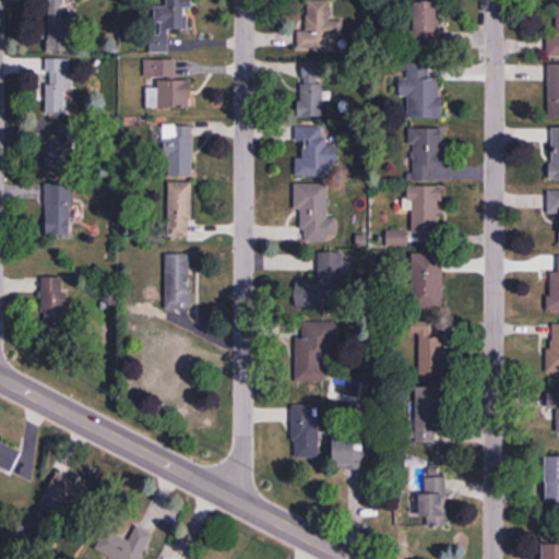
[(69,0),(47,0),(47,50),(68,50),(69,0)]
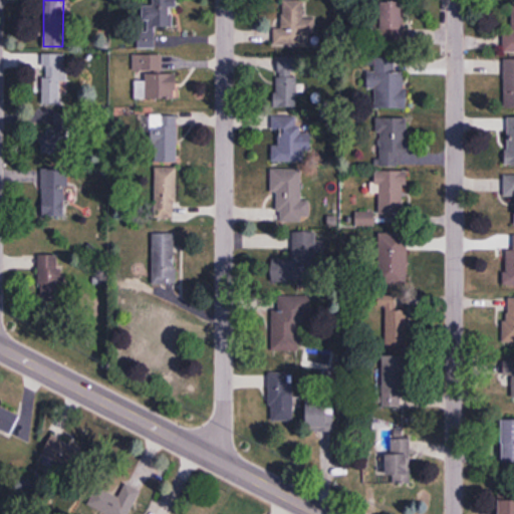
[(174,27),(174,0),(152,0),(153,4),(144,4),(144,30),(139,30),(138,48),(155,48),(156,27),(174,27)]
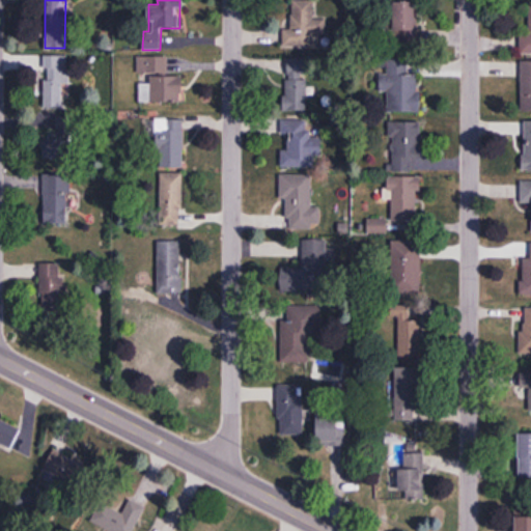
[(283,28),(282,46),(313,47),(313,33),(326,33),(327,20),(313,19),(313,0),(297,0),(291,0),(291,28),(283,28)]
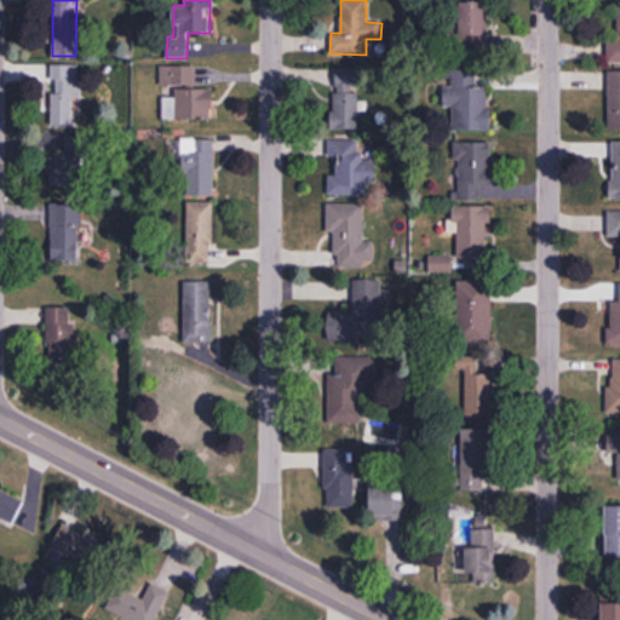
[(460,0),(460,53),(489,53),(489,0),(460,0)]
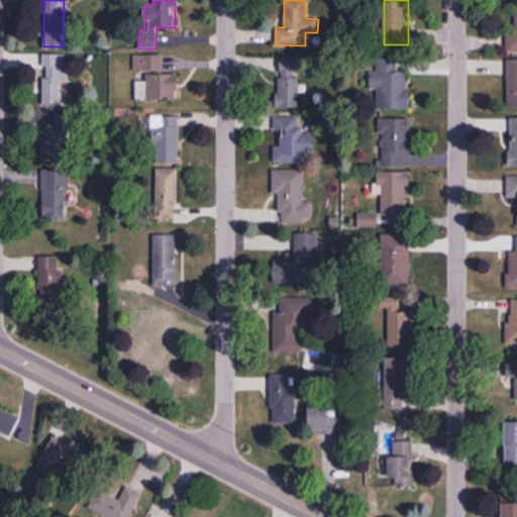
[(507,53),(516,52),(516,9),(507,10),(507,53)]
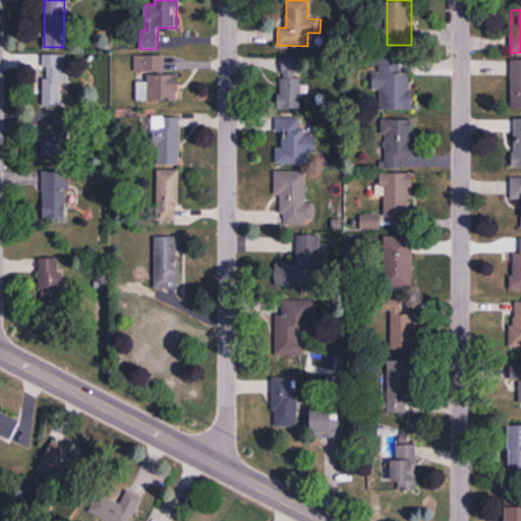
[(44,54),(44,106),(67,106),(67,54),(44,54)]
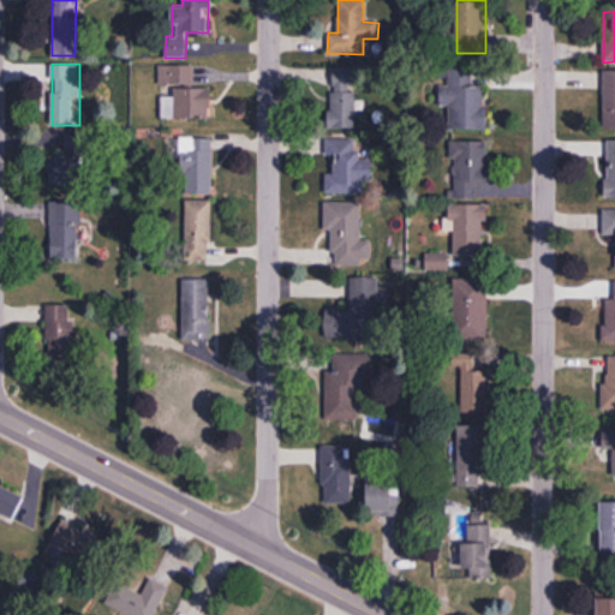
[(161,95),(161,118),(212,118),(212,88),(195,88),(195,65),(160,65),(160,85),(173,85),(173,95),(161,95)]
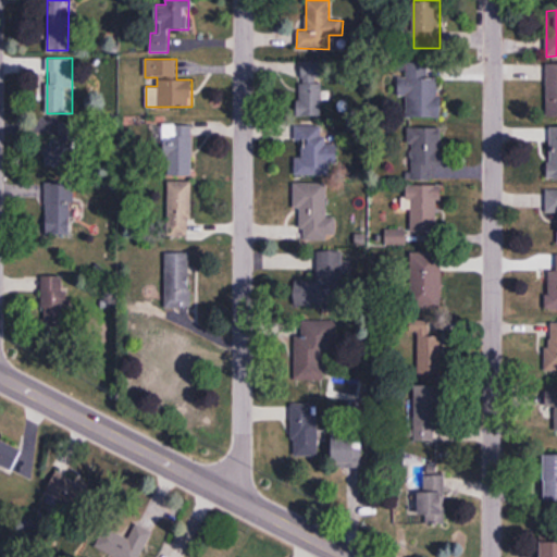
[(546,116),(556,116),(556,63),(546,63),(546,116)]
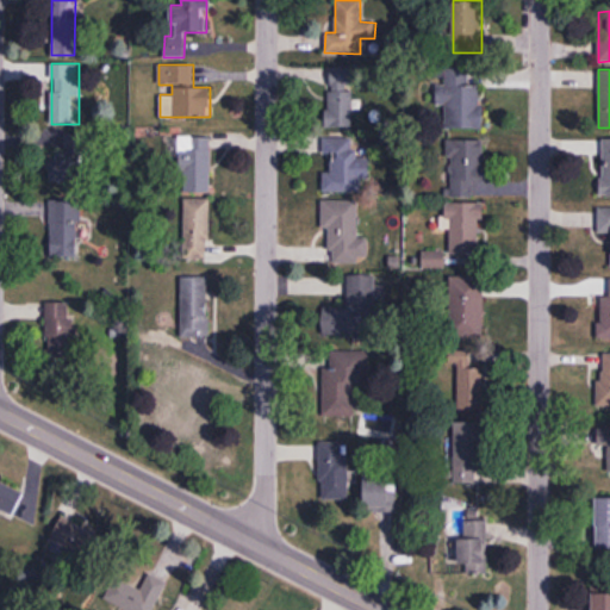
[(436,105),(447,105),(447,129),(483,129),(483,82),(436,82),(436,105)]
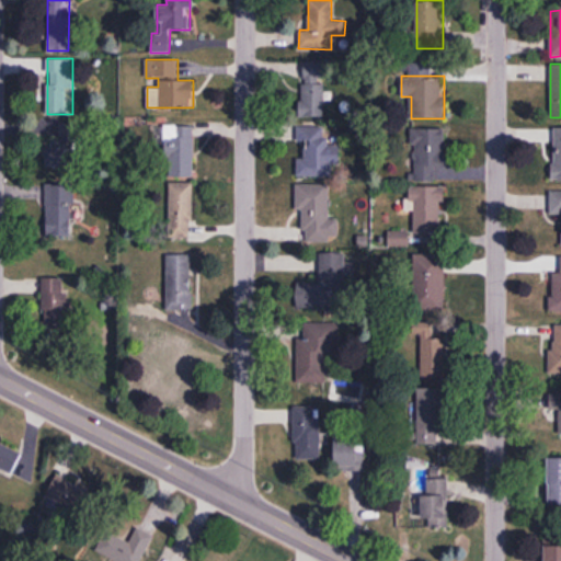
[(324,116),(324,78),(300,78),(300,116),(324,116)]
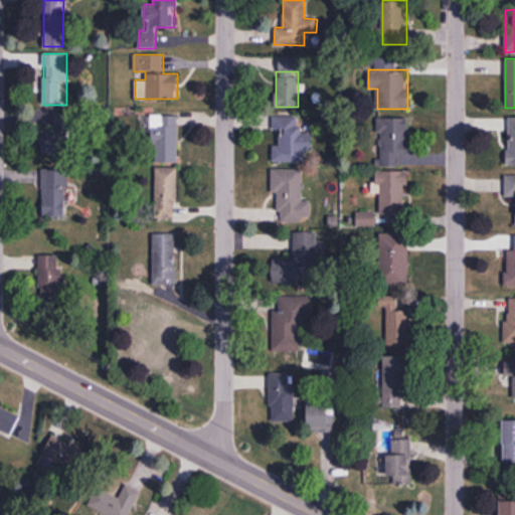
[(148,162),(178,163),(178,116),(149,115),(148,162)]
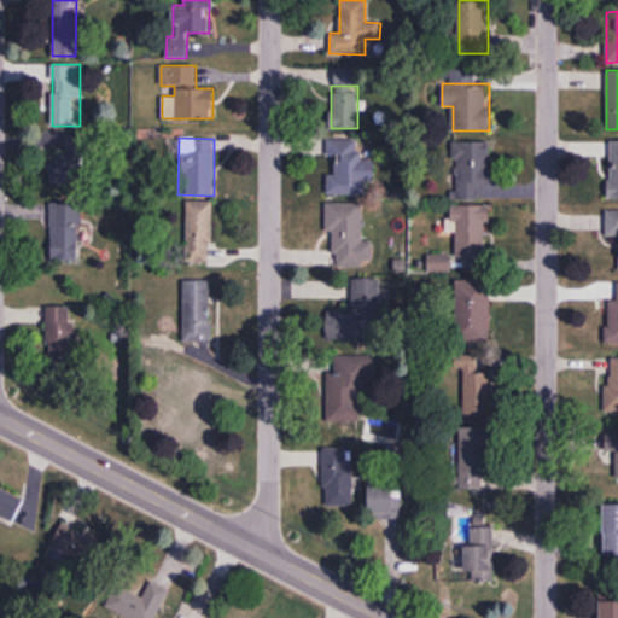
[(491,141),(456,141),(456,199),(491,199),(491,141)]
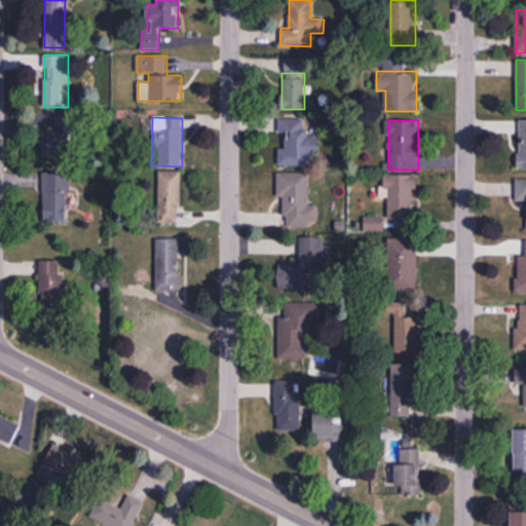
[(42,157),(71,157),(71,126),(42,126),(42,157)]
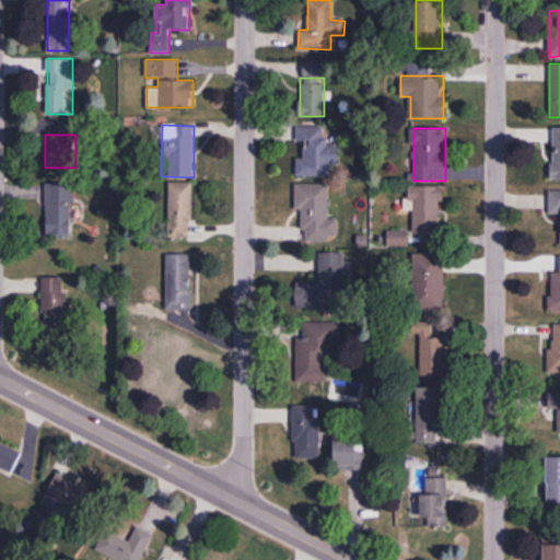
[(296,158),(296,177),(333,177),(333,137),(305,137),(305,158),(296,158)]
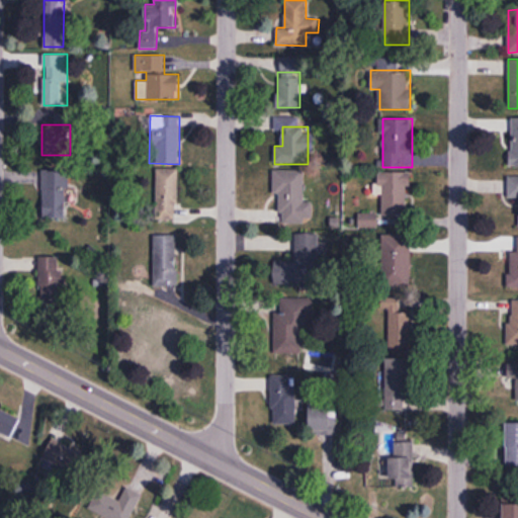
[(178,219),(178,169),(156,169),(156,219),(178,219)]
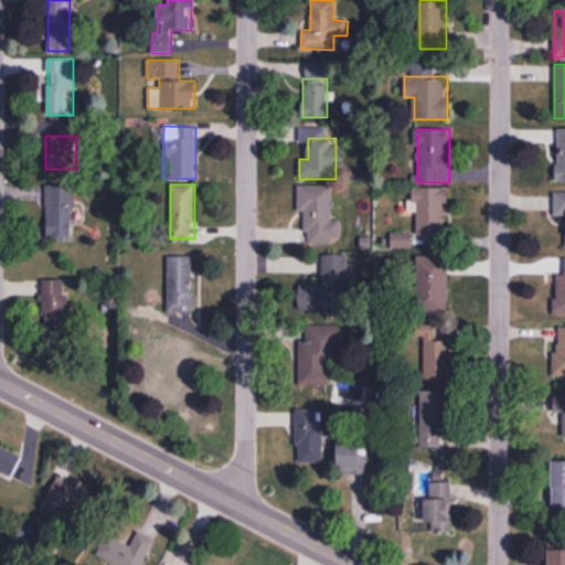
[(48,236),(74,236),(74,185),(46,185),(48,236)]
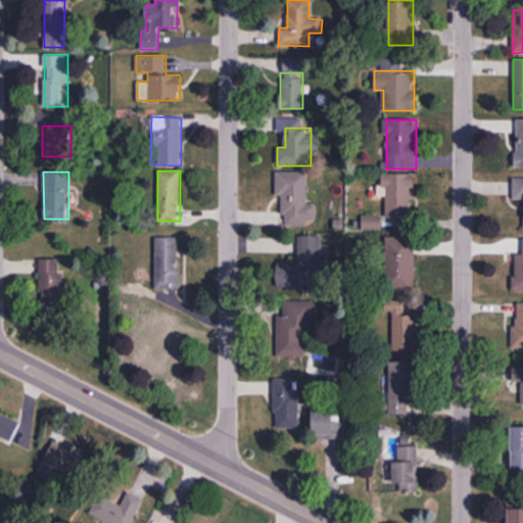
[(313,172),(276,172),(276,196),(282,196),(282,225),(312,225),(313,172)]
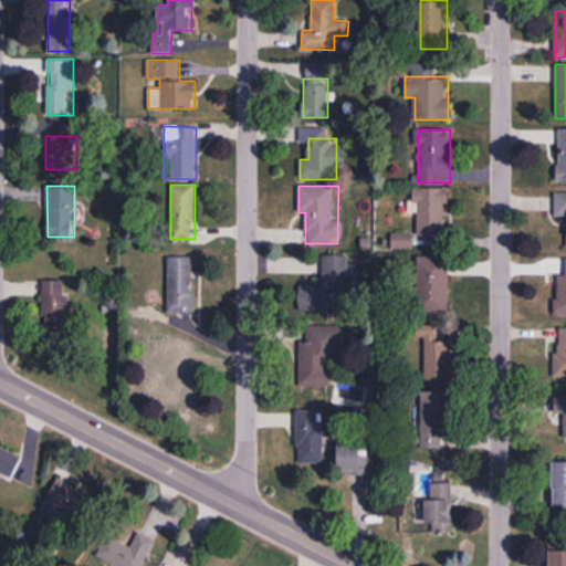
[(565,192),(555,192),(555,243),(565,242),(565,192)]
